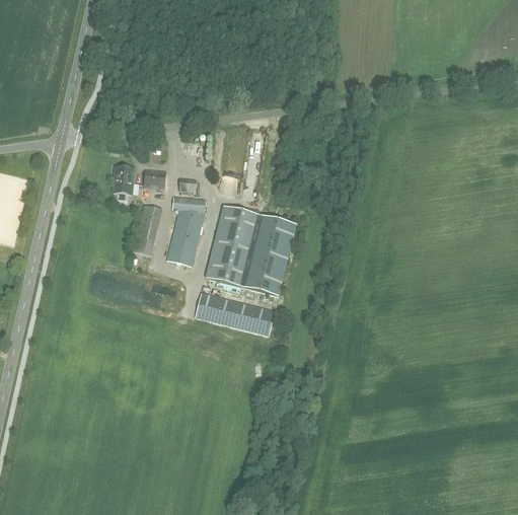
[(133,193),(135,166),(116,165),(113,192),(118,192),(117,200),(128,201),(128,193),(133,193)]
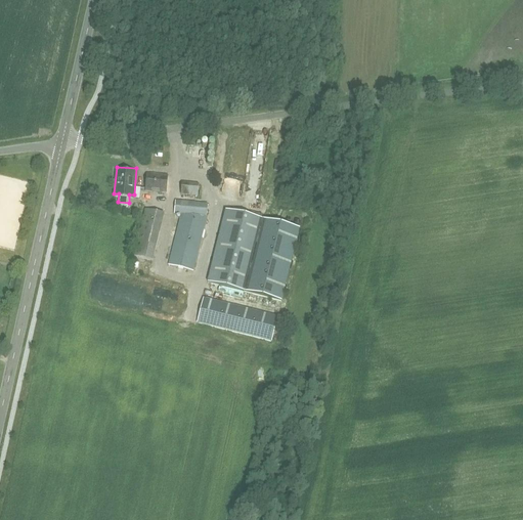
[(167,189),(168,172),(147,170),(146,187),(167,189)]
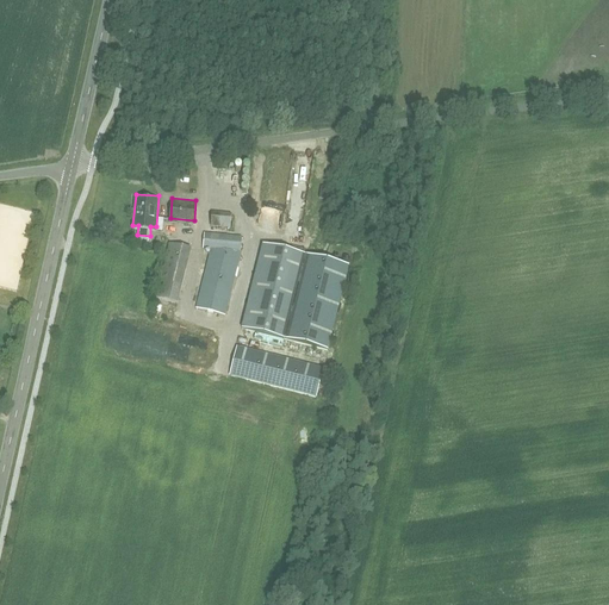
[(231,224),(232,210),(213,207),(212,222),(231,224)]
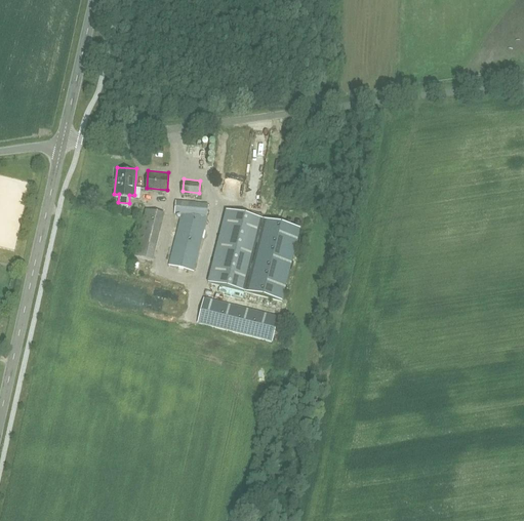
[(194,267),(207,213),(205,213),(207,201),(176,198),(175,210),(183,211),(170,262),(194,267)]
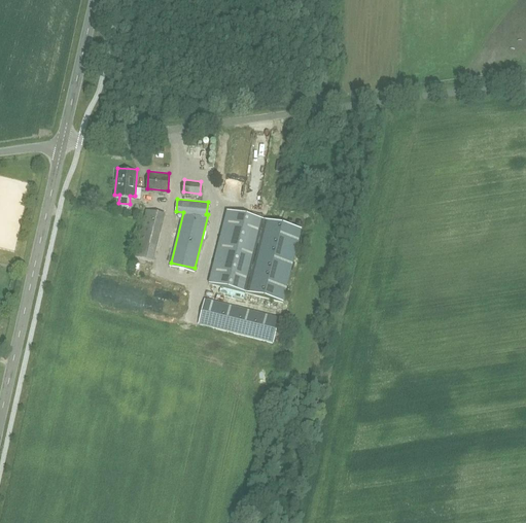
[(288,216),(308,216),(307,206),(288,207),(288,216)]
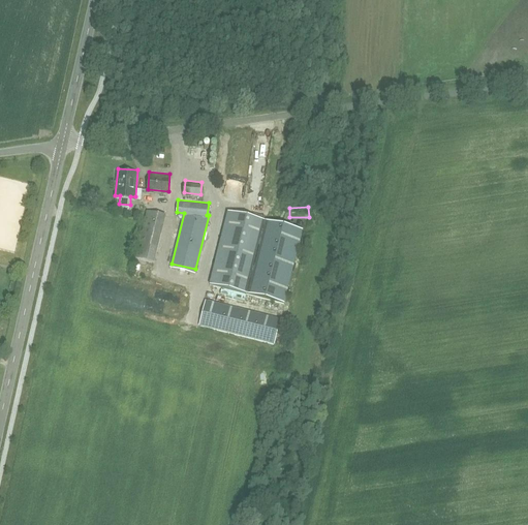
[(154,259),(165,213),(148,208),(135,254),(154,259)]
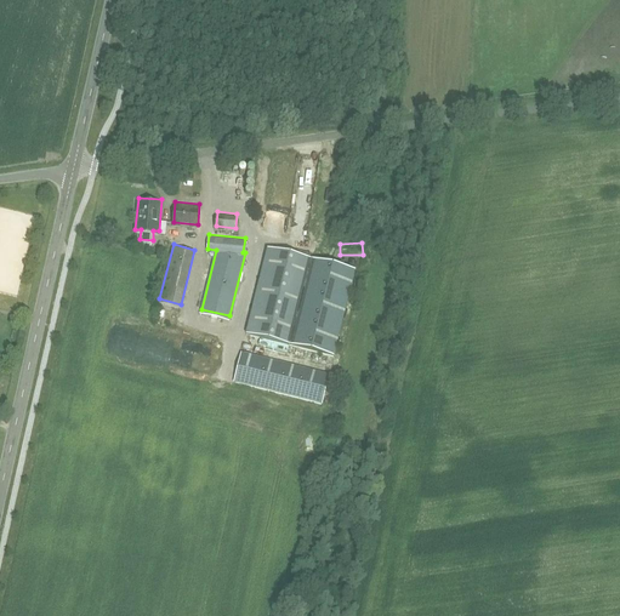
[(269,246),(248,331),(334,353),(356,268),(313,257),(269,246)]
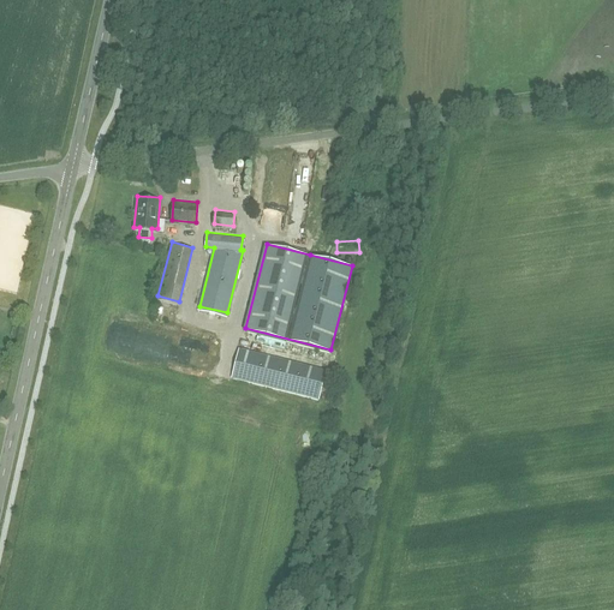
[(165,301),(164,312),(177,314),(178,304),(165,301)]
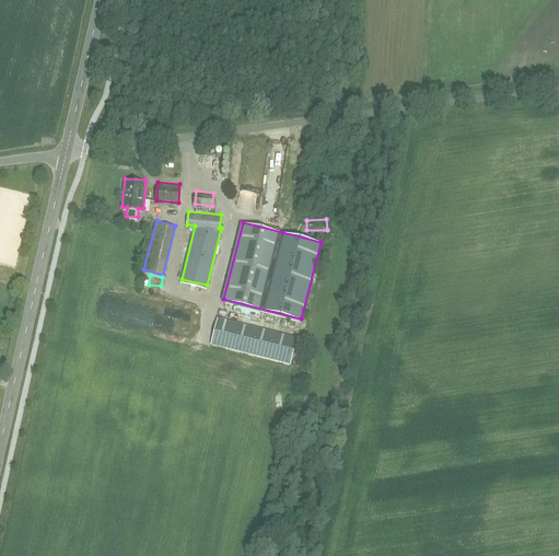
[(212,342),(291,361),(298,336),(219,316),(212,342)]
